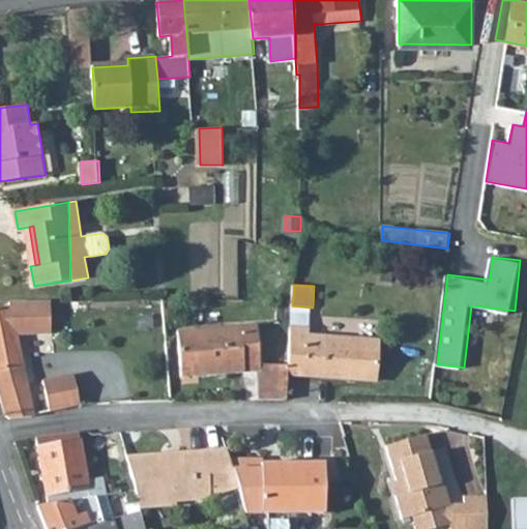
[(11,305),(0,307),(0,392),(7,416),(11,417),(34,415),(35,414),(18,332),(53,331),(51,301),(10,302),(11,305)]
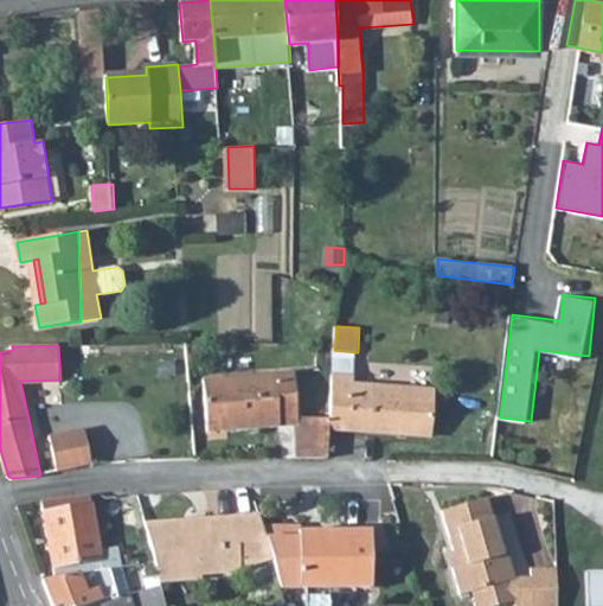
[(333,374),(353,376),(355,352),(334,350),(333,374)]
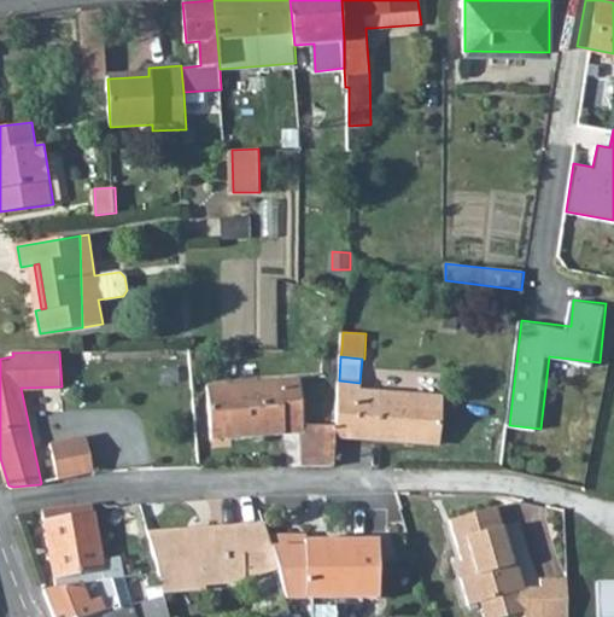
[(303,431),(303,465),(303,466),(334,465),(337,436),(337,425),(305,423),(300,378),(209,386),(212,438),(303,431)]
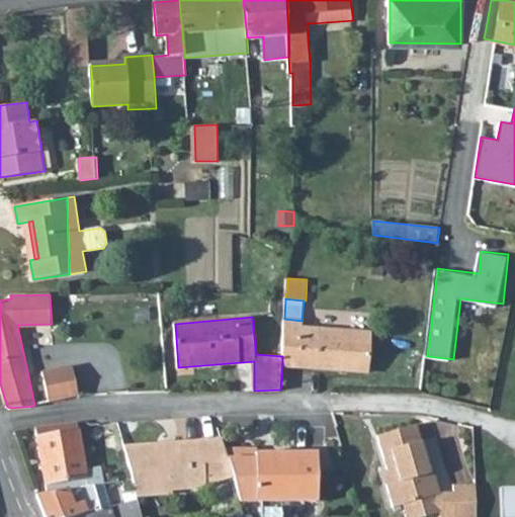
[(368,371),(370,332),(302,327),(302,321),(284,319),(282,356),(282,365),(368,371)]
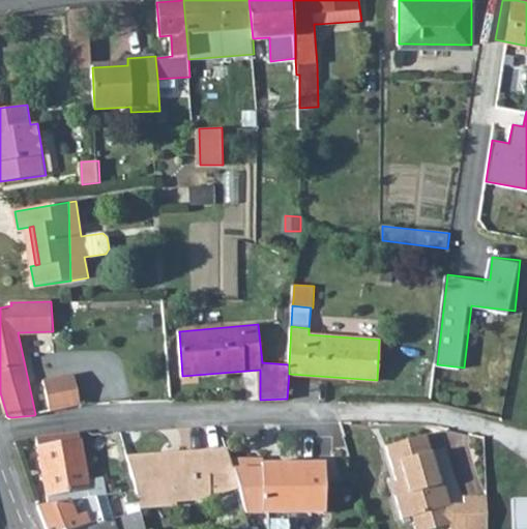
[(75,373),(45,380),(51,410),(81,404),(75,373)]
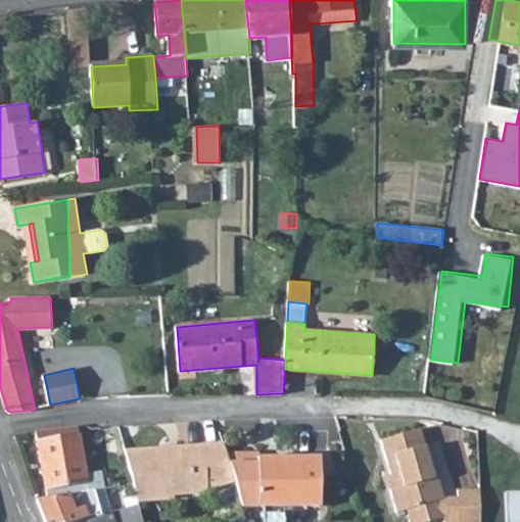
[(79,426),(38,431),(49,496),(96,489),(105,488),(120,485),(116,462),(101,464),(102,471),(87,473),(79,426)]
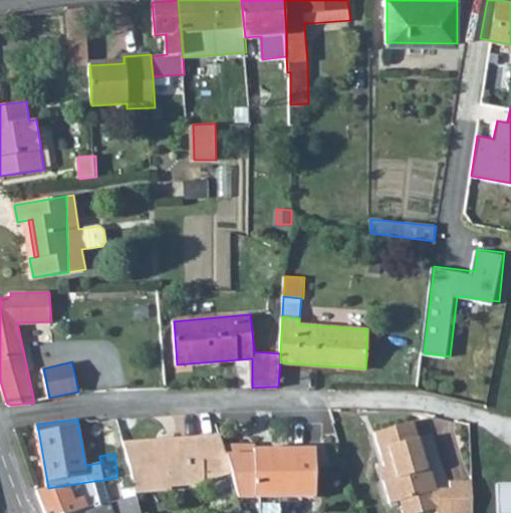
[(390,478),(385,480),(392,502),(401,499),(437,488),(431,466),(429,467),(415,420),(375,432),(386,465),(390,478)]
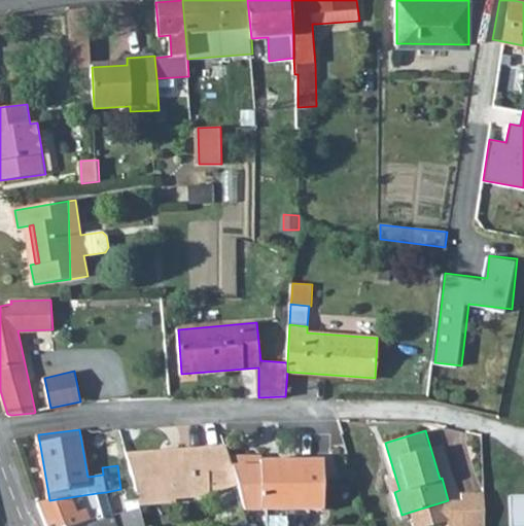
[(173,450),(127,453),(135,487),(140,504),(176,502),(176,498),(198,497),(238,485),(230,456),(226,447),(206,448),(206,451),(180,452),(180,455),(173,455),(173,450)]
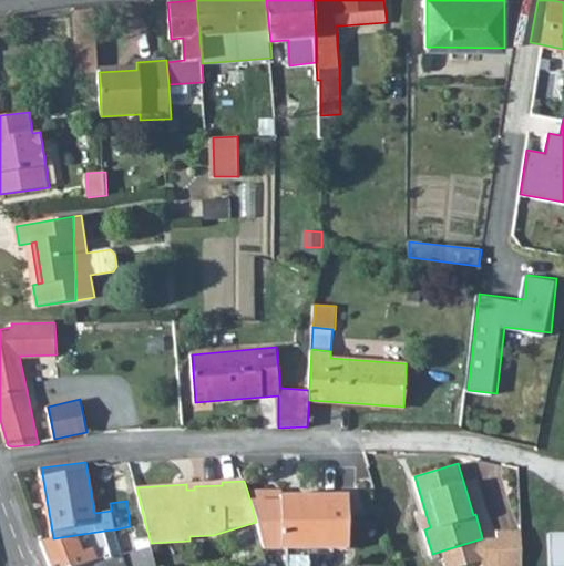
[(270,491),(247,491),(256,522),(264,548),(287,548),(286,565),(318,565),(317,547),(349,547),(348,495),(270,496),(270,491)]
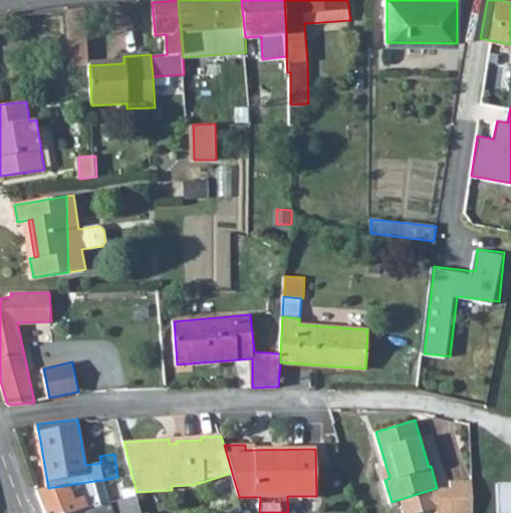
[(380,467),(385,480),(390,478),(386,465),(380,467)]
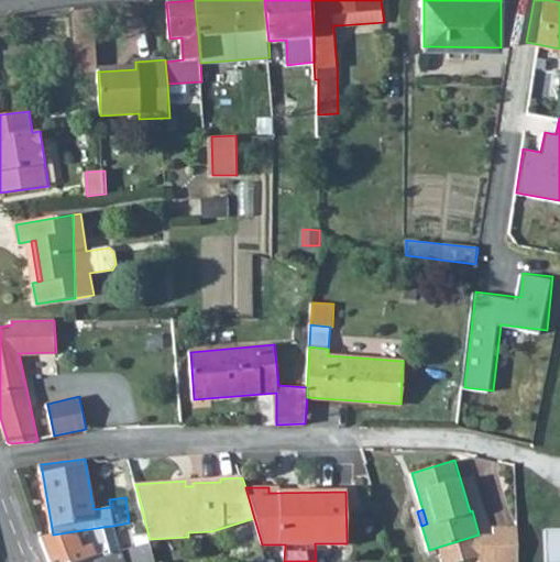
[(103,527),(111,553),(120,551),(121,550),(113,526),(103,527)]
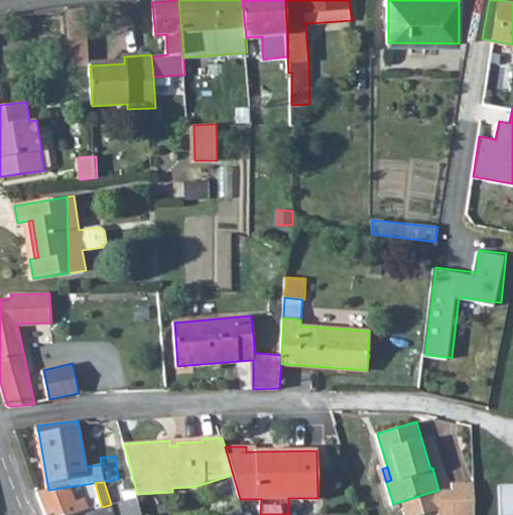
[(48,490),(37,492),(46,514),(69,514),(96,506),(97,508),(102,507),(95,483),(48,490)]
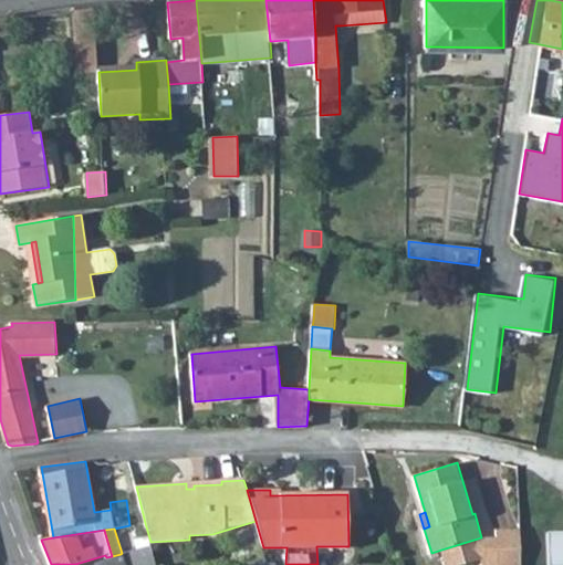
[(522,532),(497,533),(497,537),(497,564),(522,564),(522,533),(522,532)]
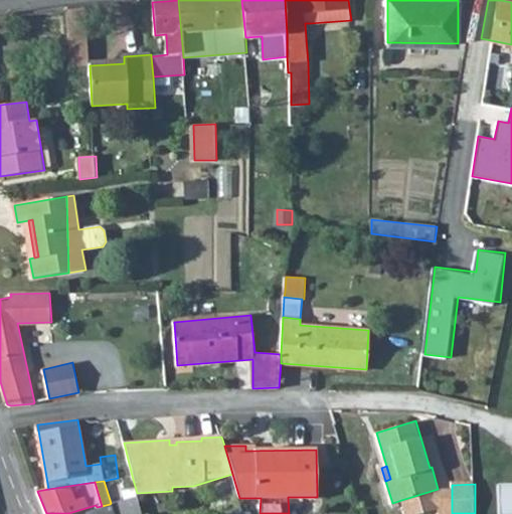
[(511,484),(500,485),(500,513),(511,513),(511,484)]
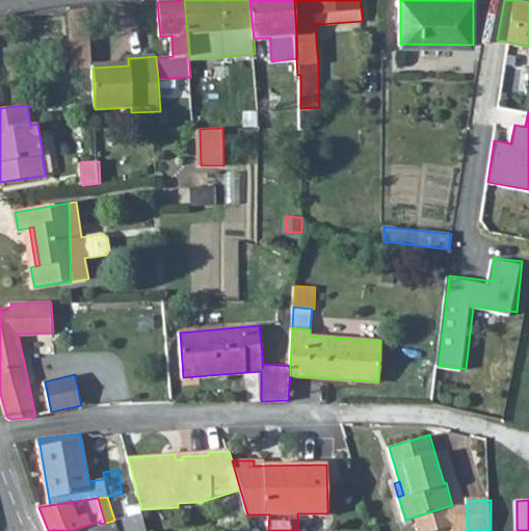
[(452,505),(415,516),(418,530),(430,530),(453,525),(452,530),(467,530),(467,505),(452,505)]
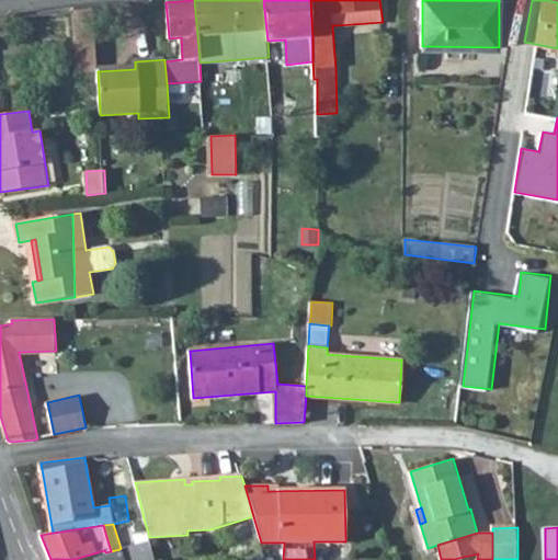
[(155,559),(150,540),(131,546),(134,559),(155,559)]
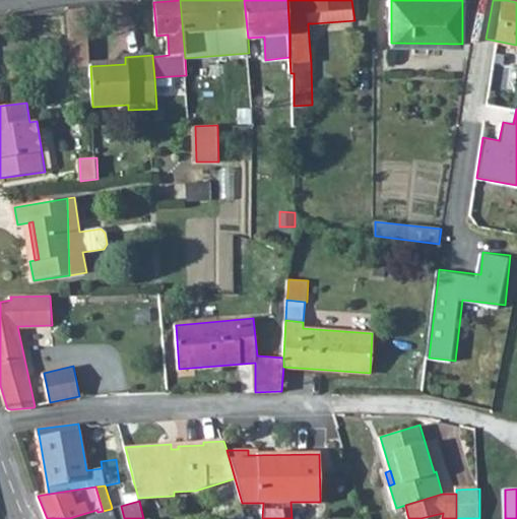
[(98,512),(97,510),(69,518),(115,518),(111,509),(103,511),(98,512)]
